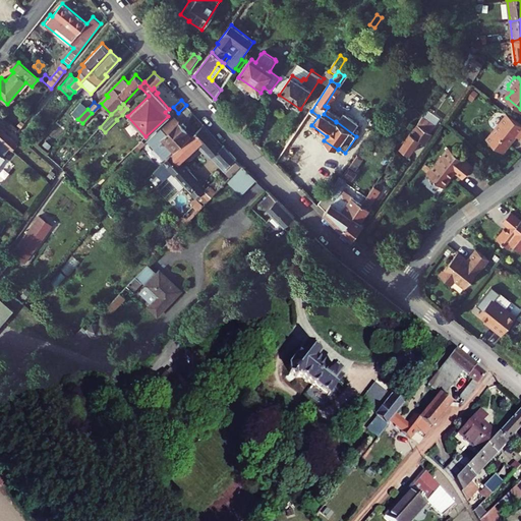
[(423,116),(401,148),(411,155),(421,140),(419,139),(421,137),(425,140),(431,132),(437,125),(423,116)]
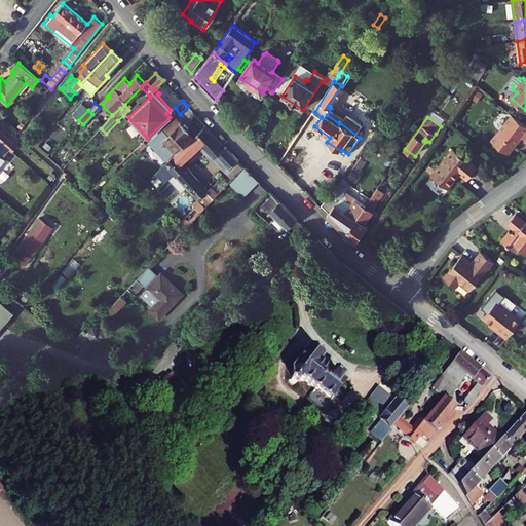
[(525,124),(516,117),(514,119),(512,118),(493,141),(509,153),(522,137),(525,140),(525,124)]
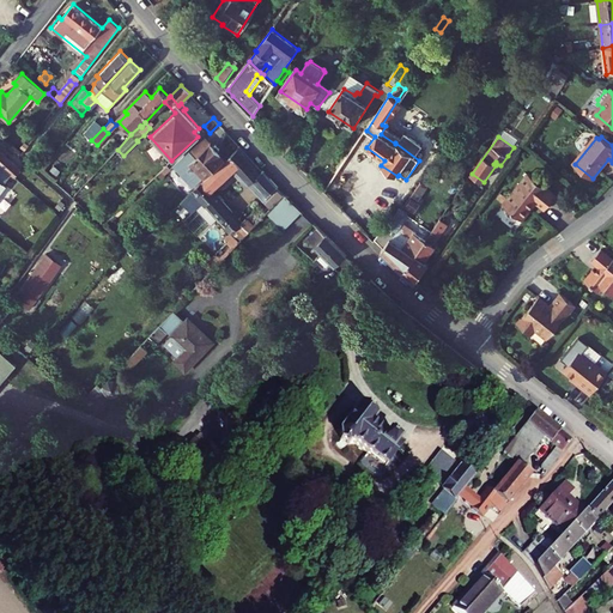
[(206,145),(200,139),(173,165),(193,188),(224,158),(210,143),(206,145)]
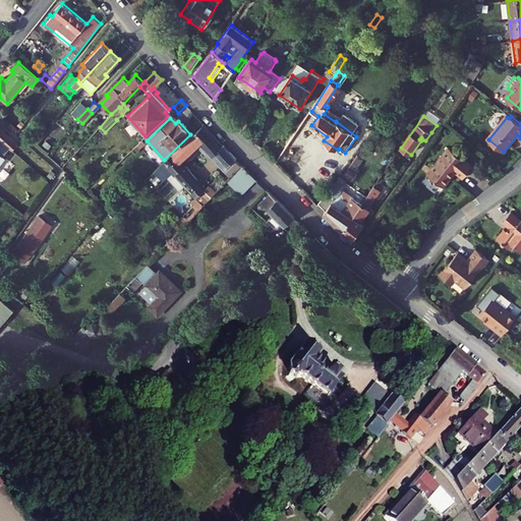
[(173,225),(179,231),(217,191),(210,185),(205,189),(181,165),(199,148),(209,158),(222,147),(201,126),(155,172),(163,179),(171,171),(196,197),(189,205),(191,207),(173,225)]
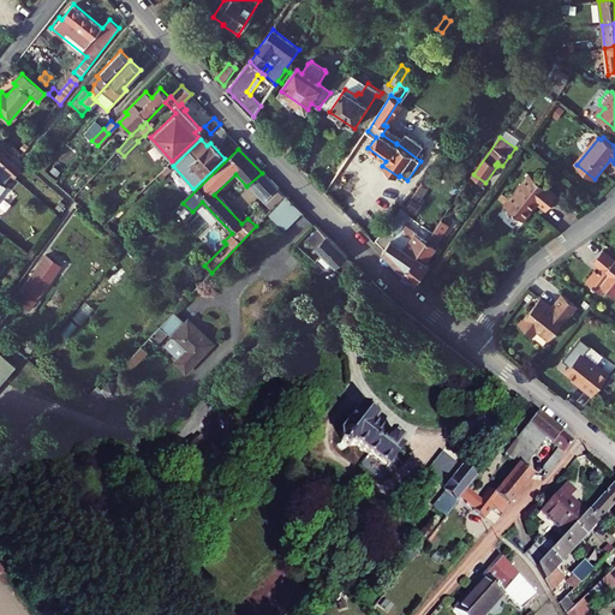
[(0,163),(11,174),(15,177),(21,171),(0,151),(0,163)]
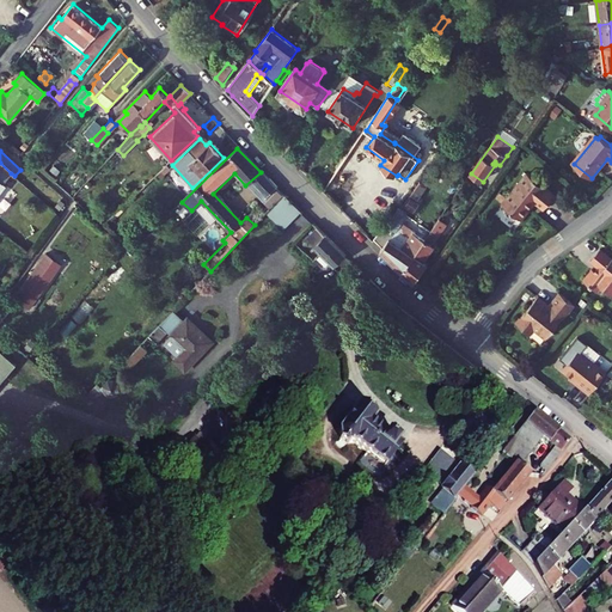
[(509,157),(507,155),(500,165),(495,161),(493,164),(495,165),(501,170),(509,157)]
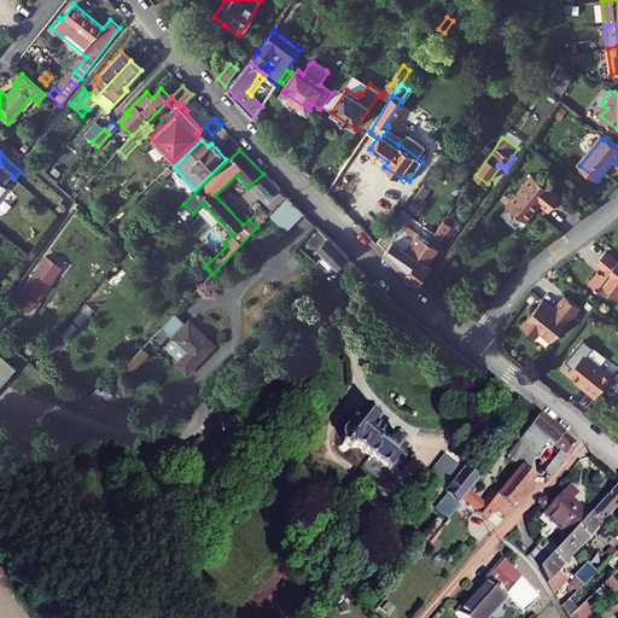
[(0,193),(5,187),(4,185),(11,175),(0,164),(0,193)]
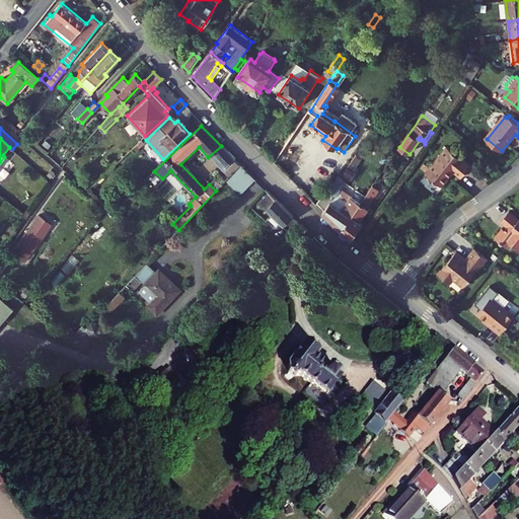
[(208,157),(215,164),(229,151),(222,145),(221,146),(208,157)]
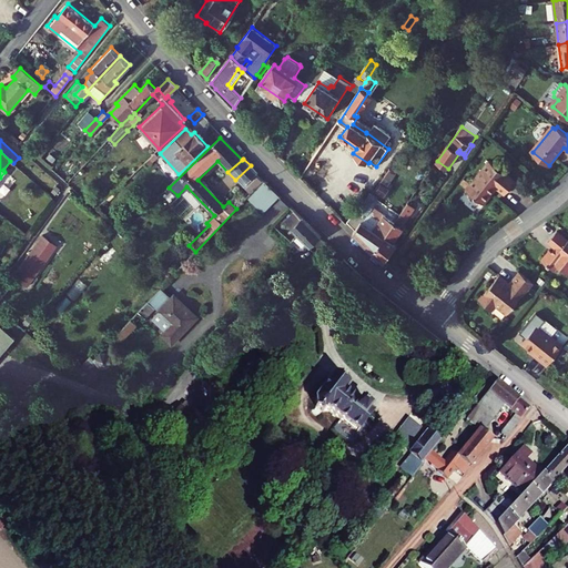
[(515,182),(487,162),(465,191),(484,204),(493,192),(492,191),(495,186),(506,194),(515,182)]
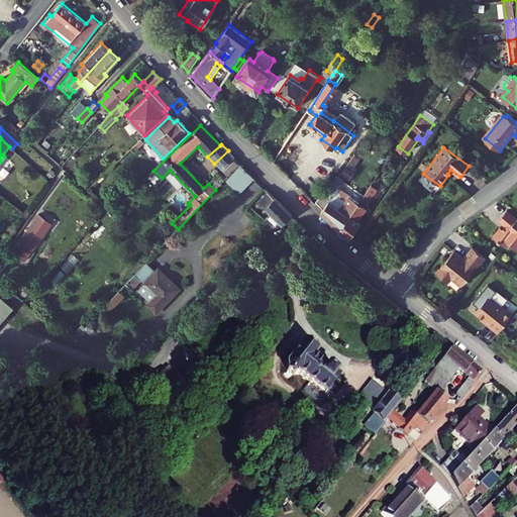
[(214,164),(221,171),(235,158),(228,150),(214,164)]
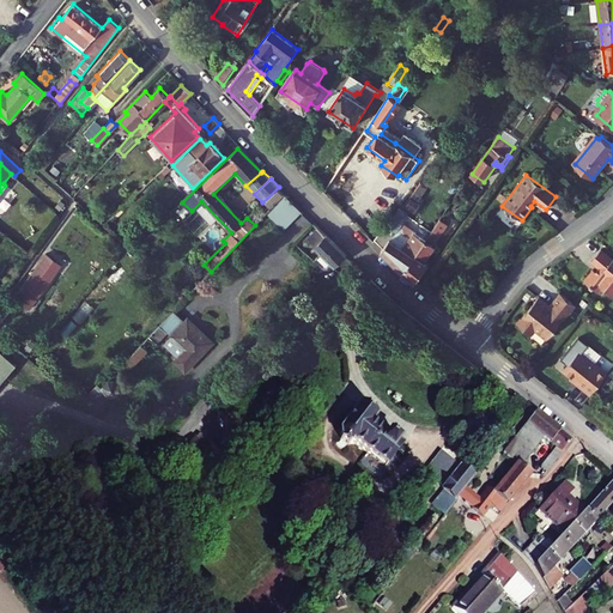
[(387,225),(396,232),(402,223),(428,188),(420,183),(401,210),(400,208),(387,225)]
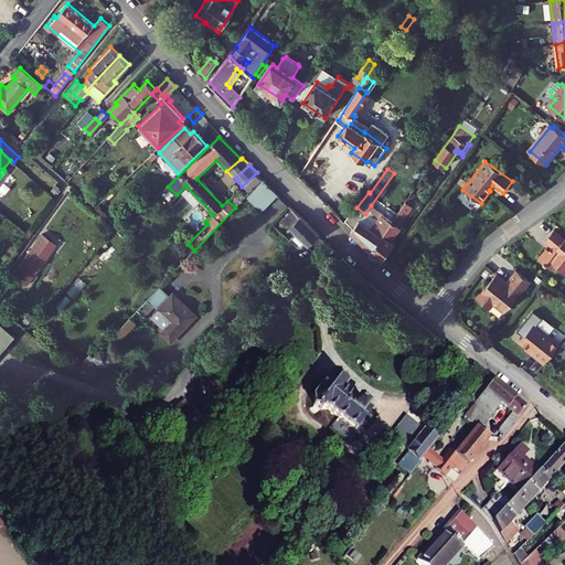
[(248,196),(253,201),(263,191),(257,187),(248,196)]
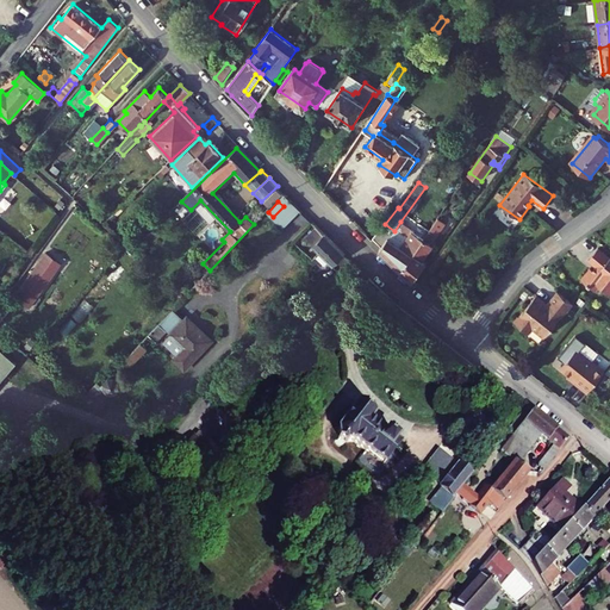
[(439,219),(428,234),(402,271),(412,282),(427,263),(423,261),(434,246),(431,244),(446,224),(442,222),(439,219)]
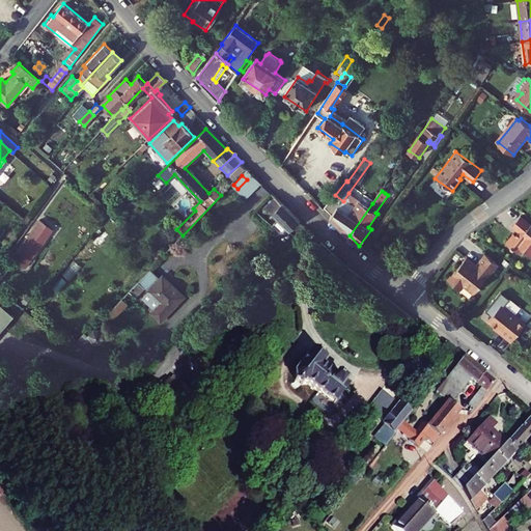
[(343,201),(331,218),(350,235),(372,203),(371,202),(367,207),(348,193),(343,201)]
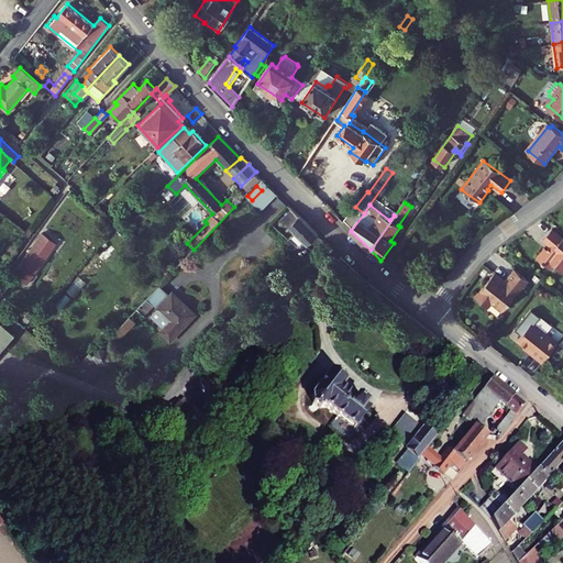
[(290,228),(307,245),(318,234),(294,209),(284,219),(280,217),(276,221),(286,231),(290,228)]
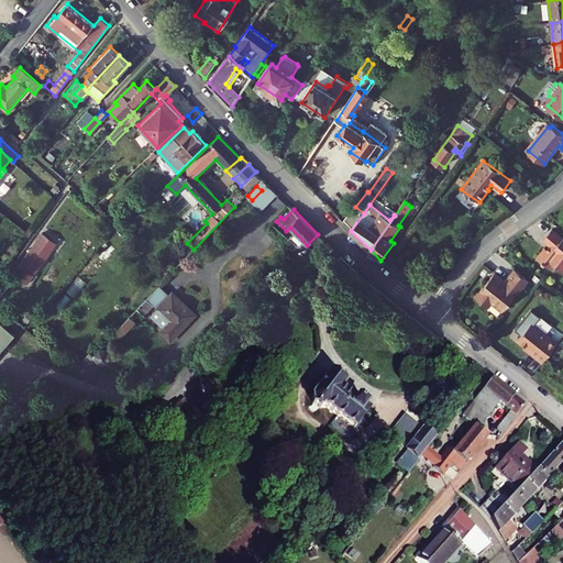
[(0,223),(10,230),(12,227),(3,220),(0,223)]
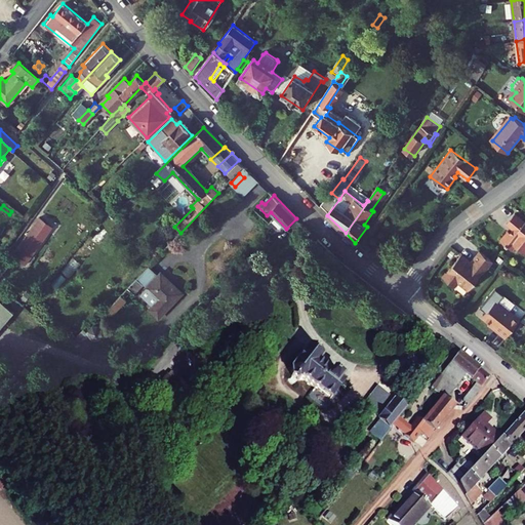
[(524,219),(517,214),(509,226),(515,230),(512,234),(509,232),(501,242),(514,251),(517,246),(524,252),(524,250),(524,219)]
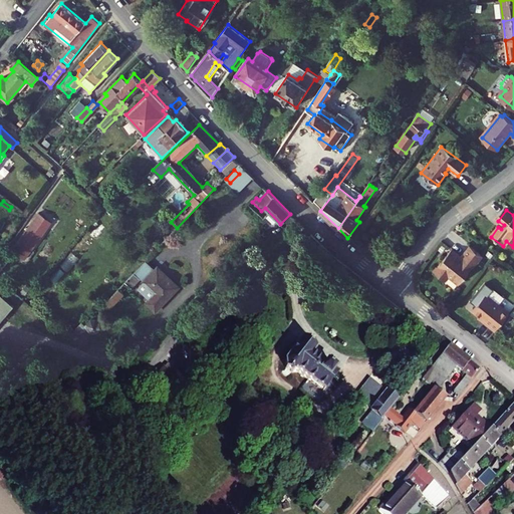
[(12,249),(25,258),(42,234),(33,228),(42,216),(38,213),(12,249)]
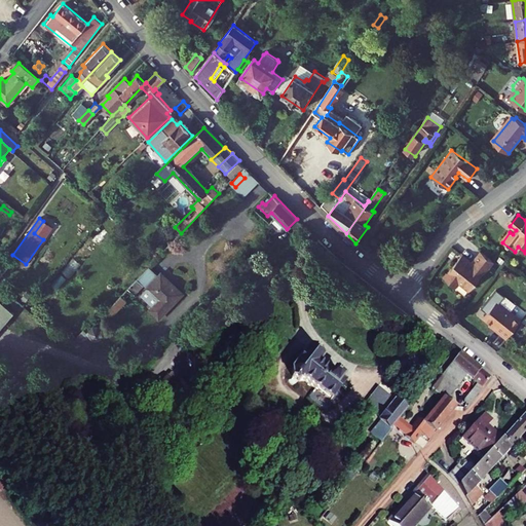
[(34,233),(43,239),(52,227),(43,221),(34,233)]
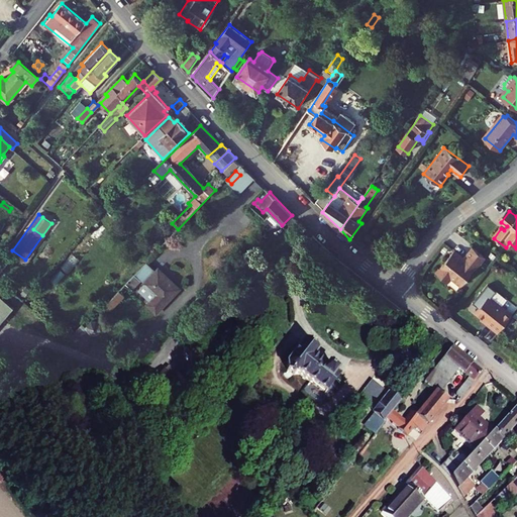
[(129,269),(134,274),(145,262),(178,229),(172,223),(129,269)]
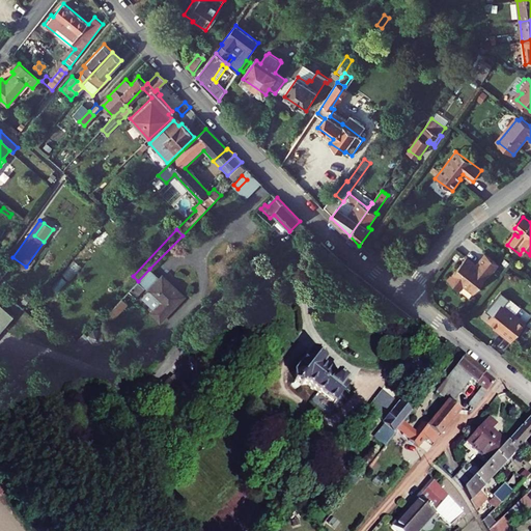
[(471,262),(465,257),(446,280),(458,289),(463,284),(473,292),(497,263),(485,254),(474,267),(471,263),(471,262)]
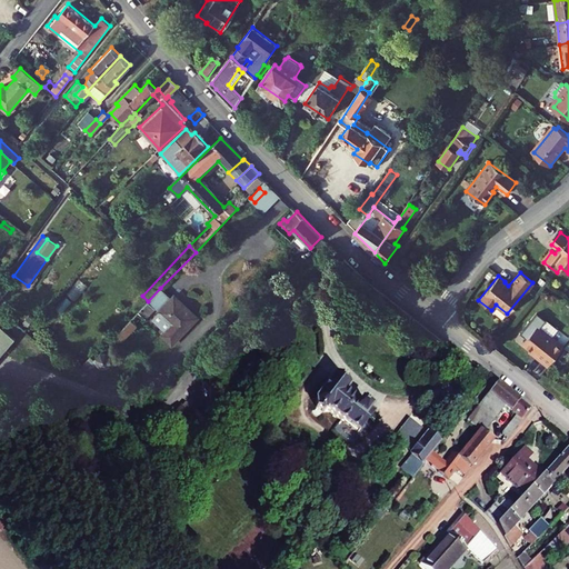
[(161,335),(172,345),(198,318),(173,296),(171,298),(160,288),(148,301),(139,311),(146,318),(156,308),(172,323),(161,335)]
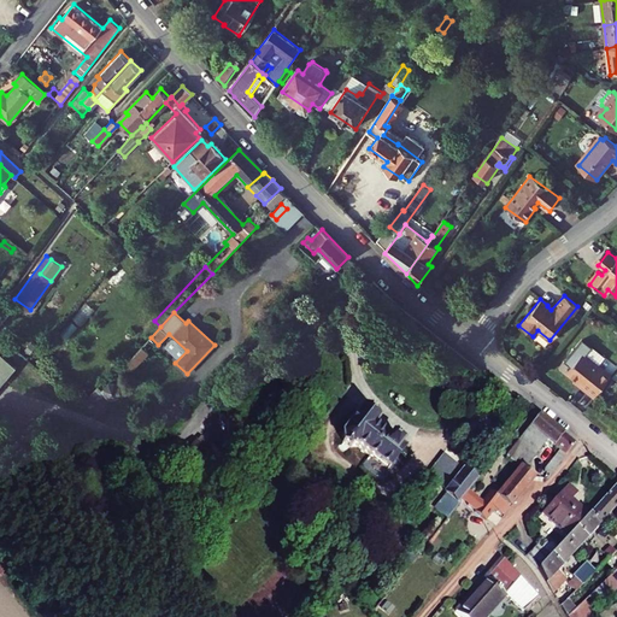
[(534,340),(547,347),(550,341),(538,334),(534,340)]
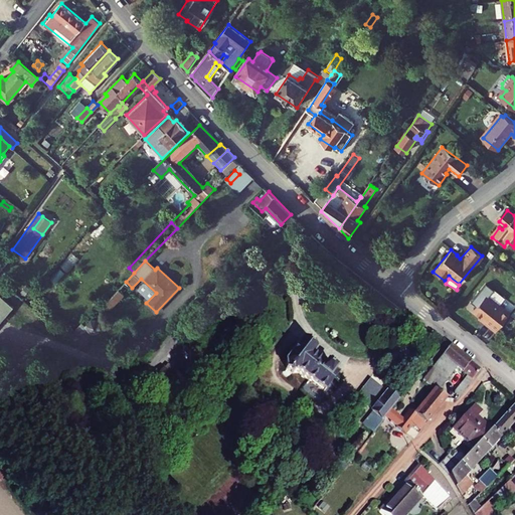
[(14,292),(17,295),(24,286),(21,283),(14,292)]
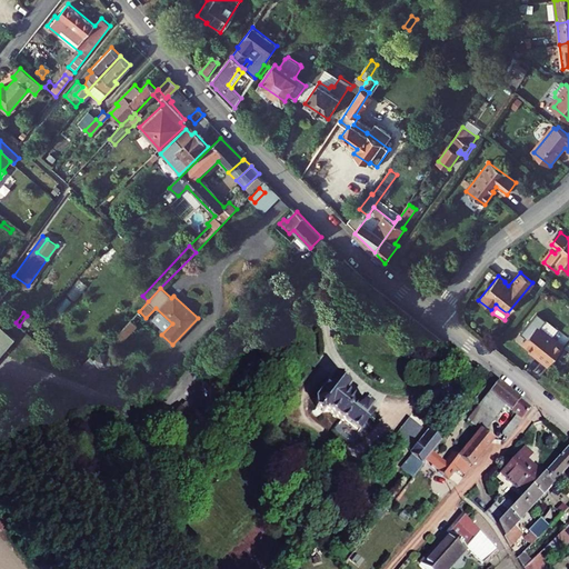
[(19,326),(22,328),(31,319),(27,316),(19,326)]
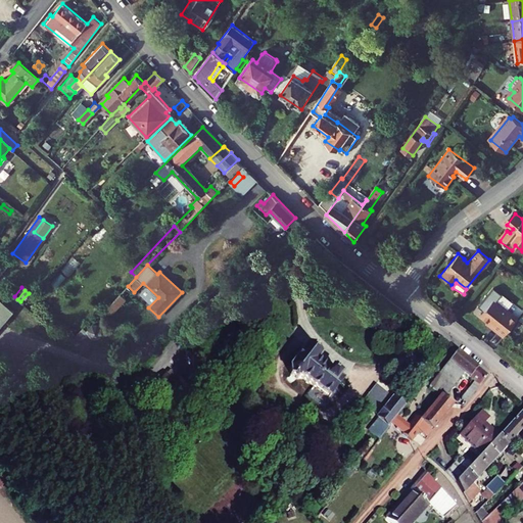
[(106,307),(112,314),(126,299),(120,294),(106,307)]
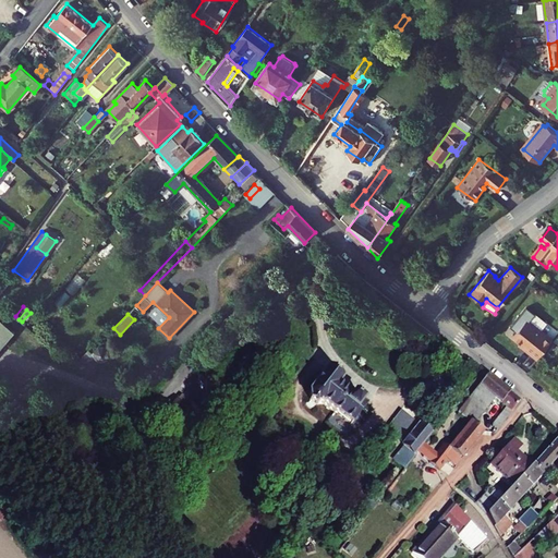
[(3,319),(0,323),(0,351),(17,331),(3,319)]
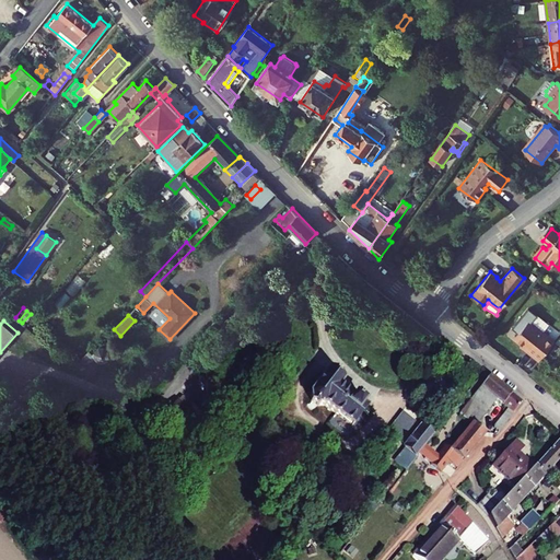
[(529,321),(515,338),(529,349),(527,352),(539,362),(556,342),(529,321)]
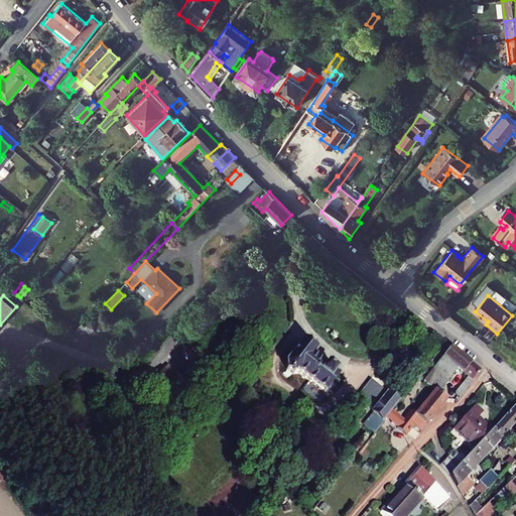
[(92,317),(86,324),(92,330),(99,329),(102,326),(101,321),(97,317),(92,317)]
